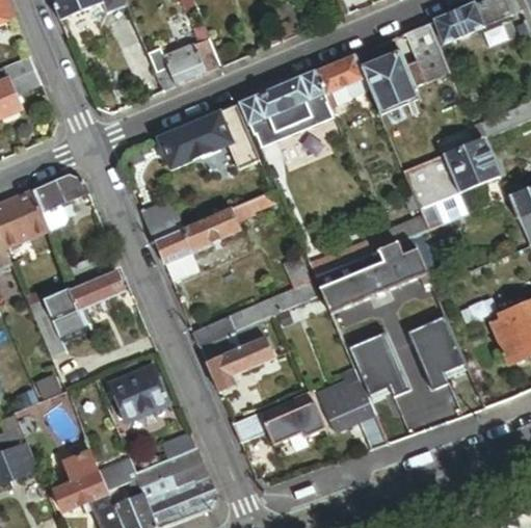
[(0,20),(12,15),(6,0),(0,0),(0,20)]
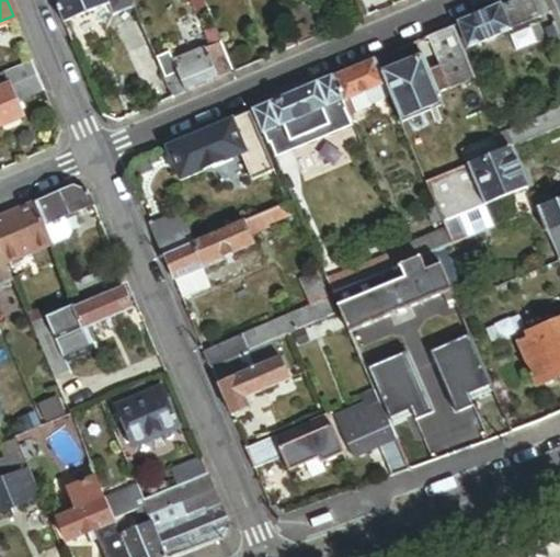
[(53,0),(63,21),(111,0),(53,0)]
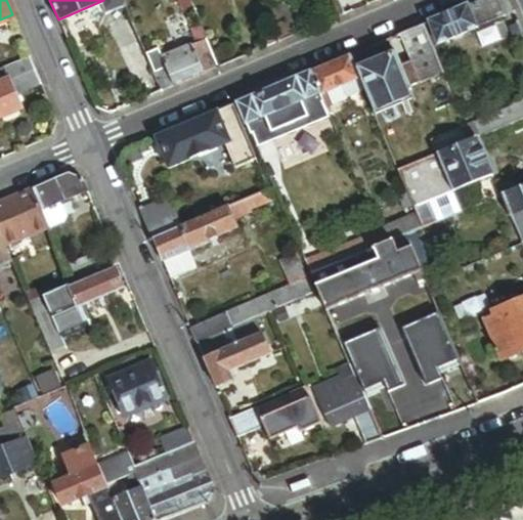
[(103,0),(58,19),(67,39),(92,29),(105,12),(125,4),(123,0),(103,0)]
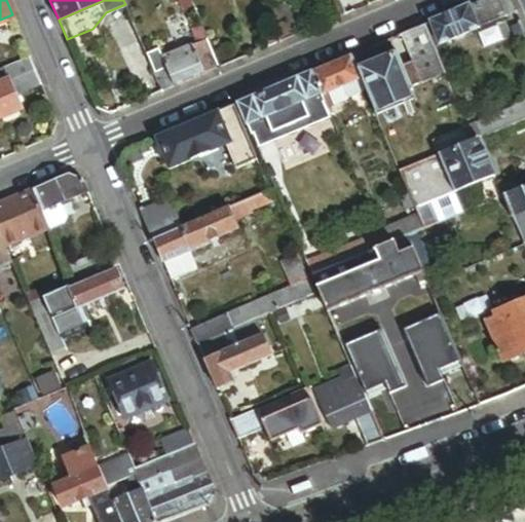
[(319,0),(327,20),(345,11),(340,0),(319,0)]
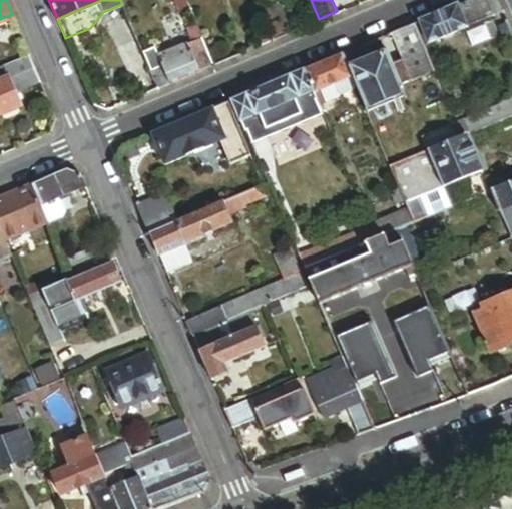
[(493,14),(487,0),(464,0),(419,19),(429,41),(493,14)]
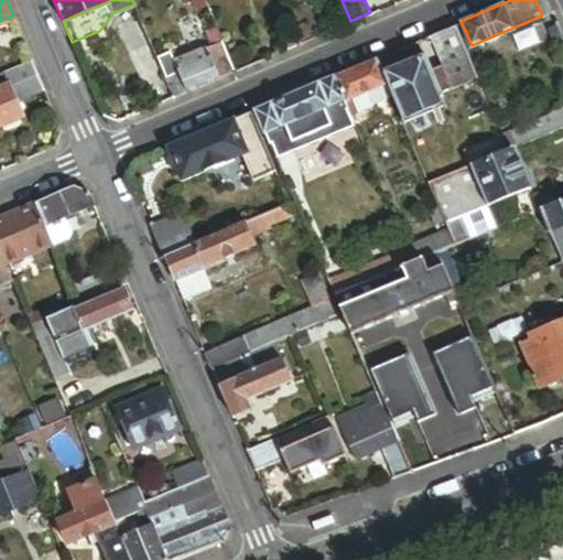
[(302,42),(317,34),(311,19),(295,25),(299,33),(302,42)]
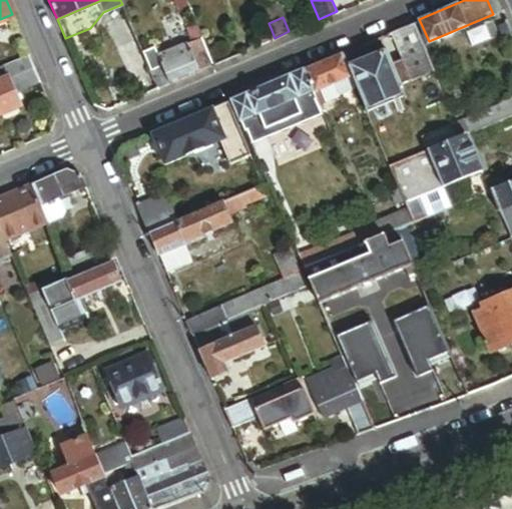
[(434,69),(414,22),(389,32),(401,60),(393,63),(387,50),(376,55),(374,50),(362,55),(364,60),(359,62),(353,48),(343,52),(357,86),(366,106),(404,90),(401,83),(434,69)]
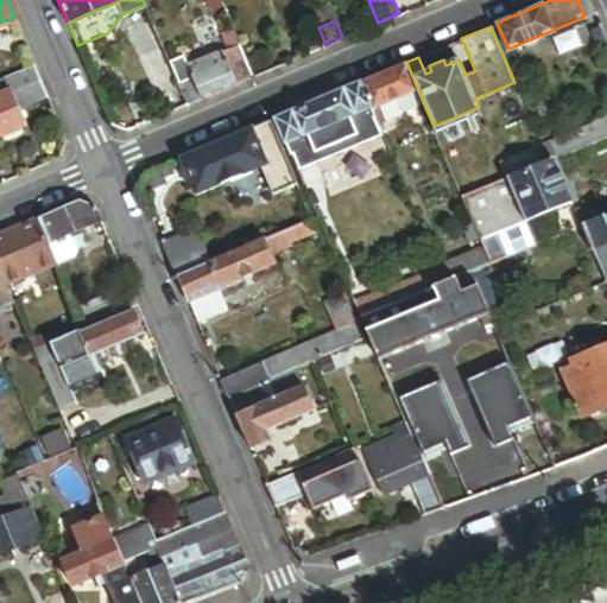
[(303,54),(326,45),(322,36),(299,45),(303,54)]
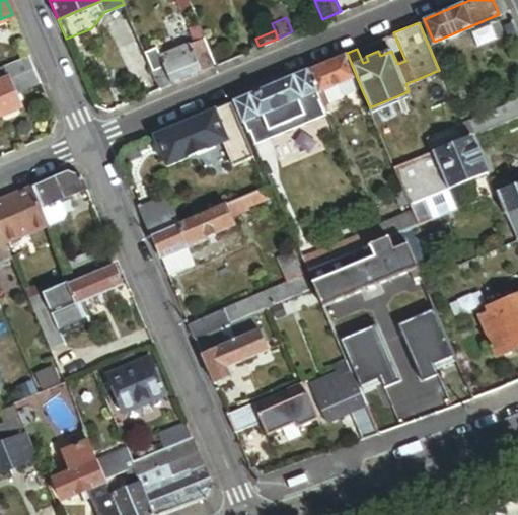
[(158,88),(214,65),(203,37),(147,60),(158,88)]
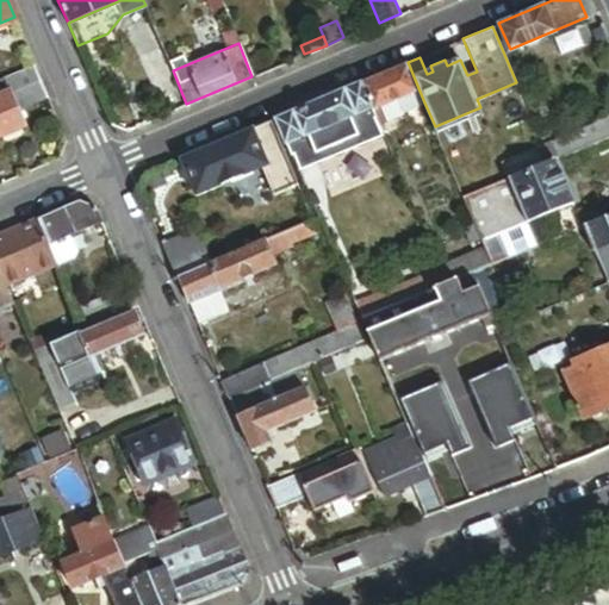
[(48,95),(33,62),(4,75),(8,87),(0,91),(0,133),(25,124),(18,108),(48,95)]
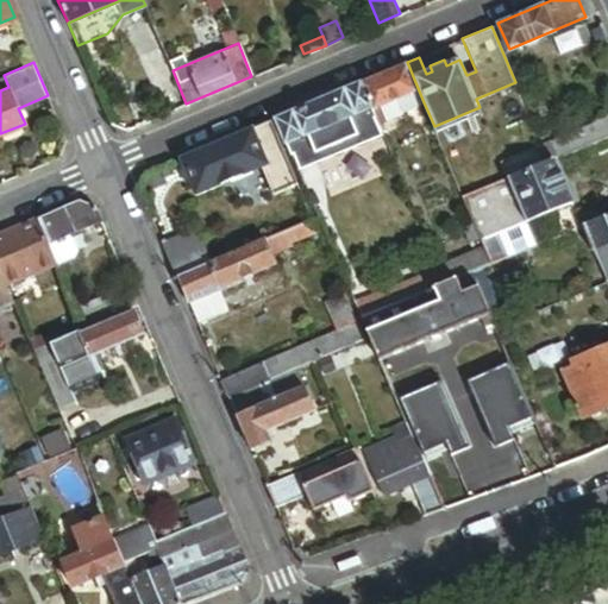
[(424,102),(407,62),(362,81),(373,107),(378,123),(386,120),(380,106),(397,99),(402,111),(424,102)]
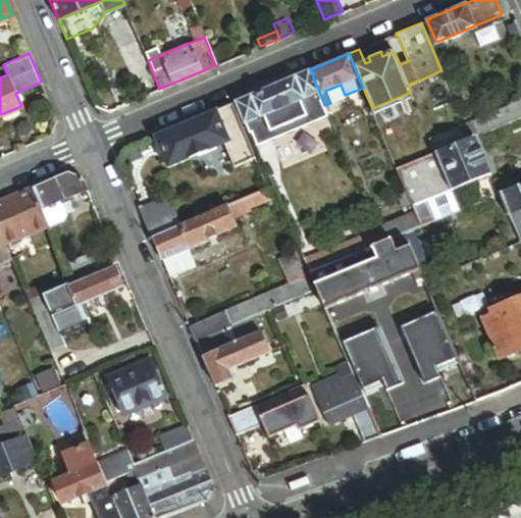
[(319,92),(310,69),(236,101),(250,133),(266,126),(261,115),(304,98),(319,92)]
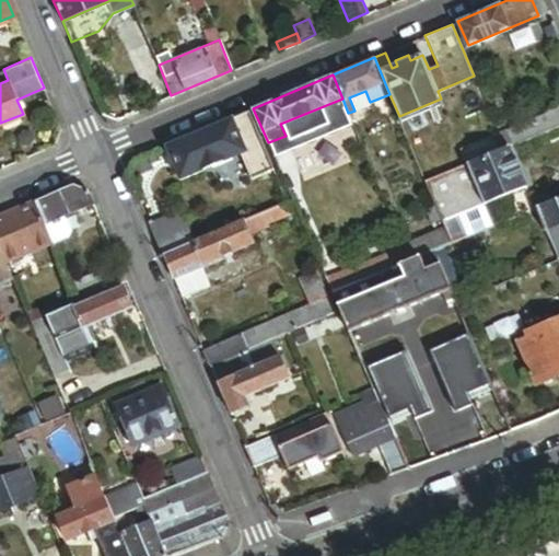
[(351,120),(348,113),(342,99),(326,105),(336,128),(351,120)]
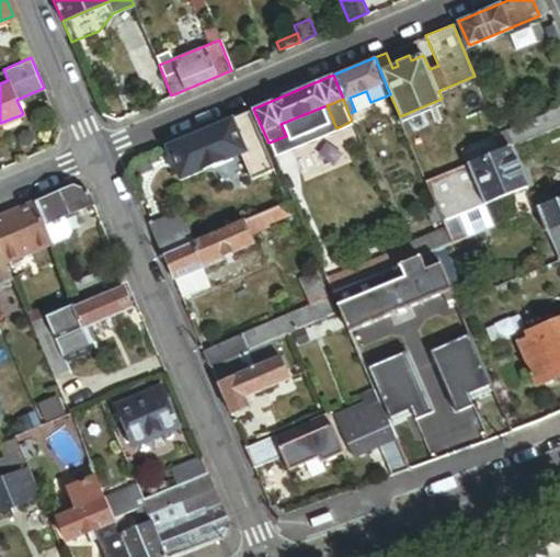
[(559,123),(559,103),(498,131),(505,147),(511,145),(559,123)]
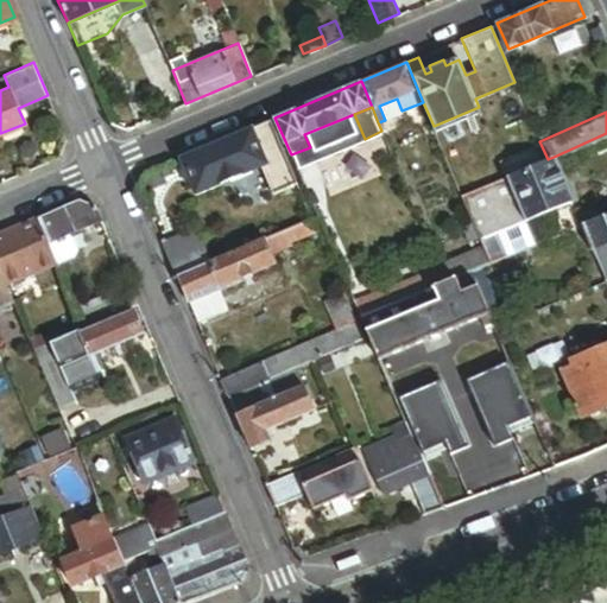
[(270,120),(181,158),(197,195),(261,167),(272,194),(297,184),(270,120)]
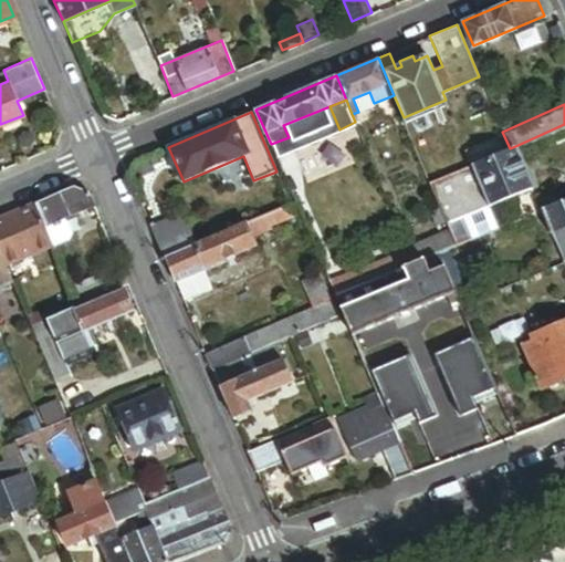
[(510,148),(502,132),(466,147),(473,164),(510,148)]
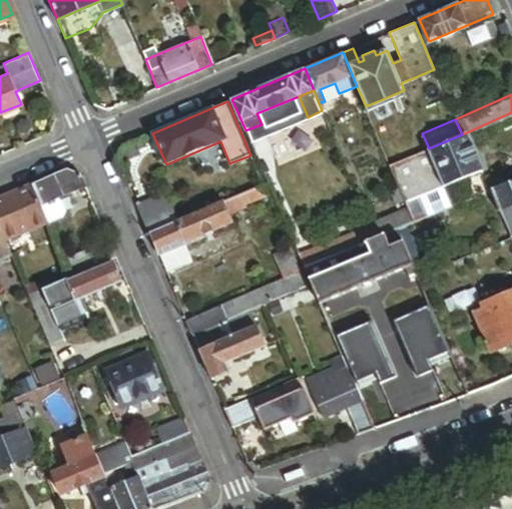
[(482,168),(467,132),(462,134),(429,148),(392,164),(410,207),(415,220),(430,213),(411,170),(424,165),(434,189),(482,168)]
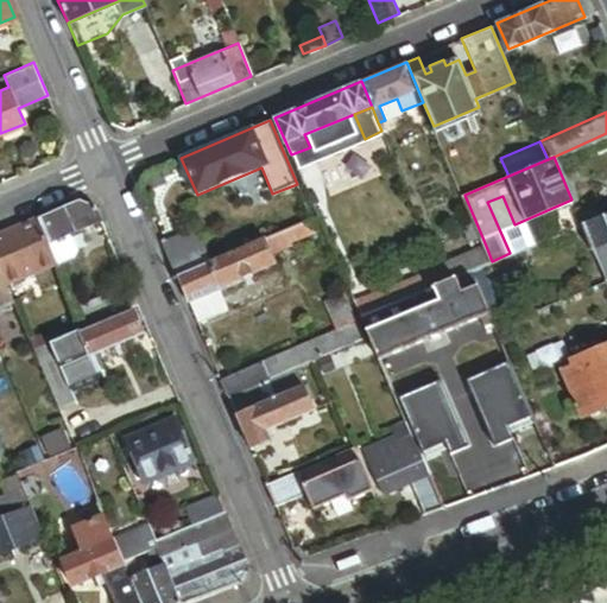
[(78,200),(37,217),(46,241),(49,240),(100,219),(94,205),(78,200)]
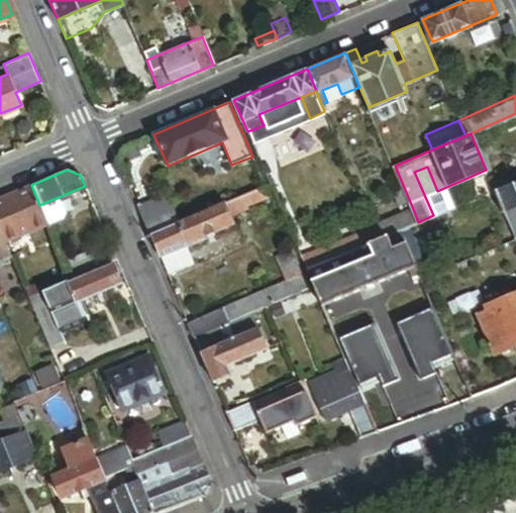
[(515,205),(515,180),(494,189),(503,211),(515,205)]
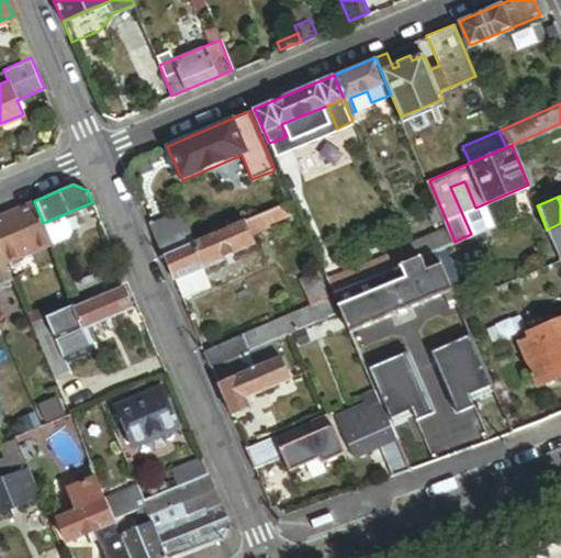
[(266,224),(293,213),(288,201),(193,242),(174,250),(164,255),(174,278),(201,266),(202,268),(225,258),(224,256),(254,243),(249,234),(266,226),(266,224)]
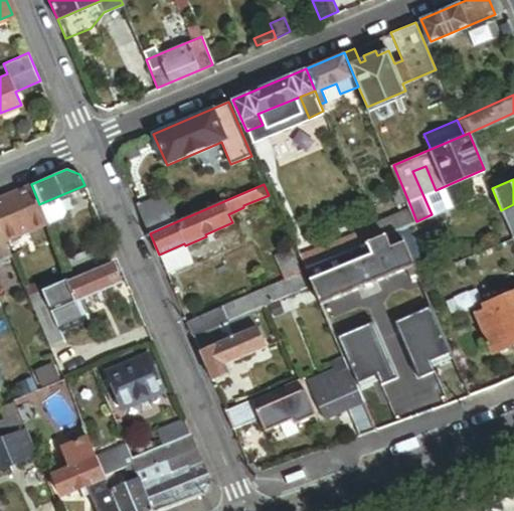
[(155,219),(159,229),(177,221),(165,192),(137,204),(145,223),(155,219)]
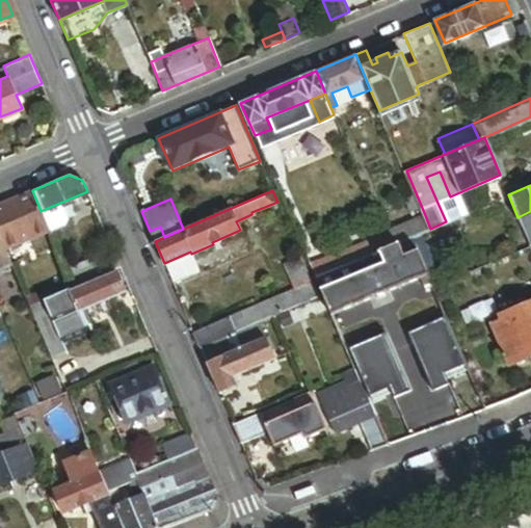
[(413,236),(430,229),(425,215),(385,233),(391,245),(413,236)]
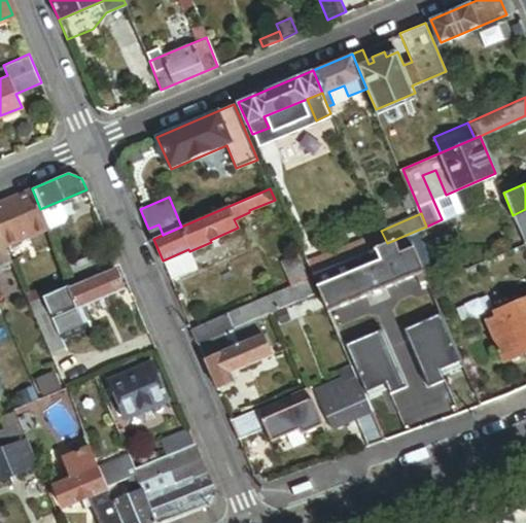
[(153,239),(163,235),(159,224),(148,229),(153,239)]
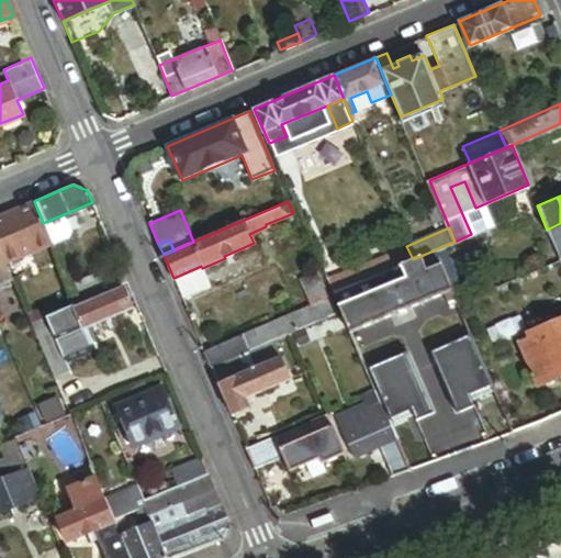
[(413,259),(406,246),(327,279),(334,293),(383,271),(413,259)]
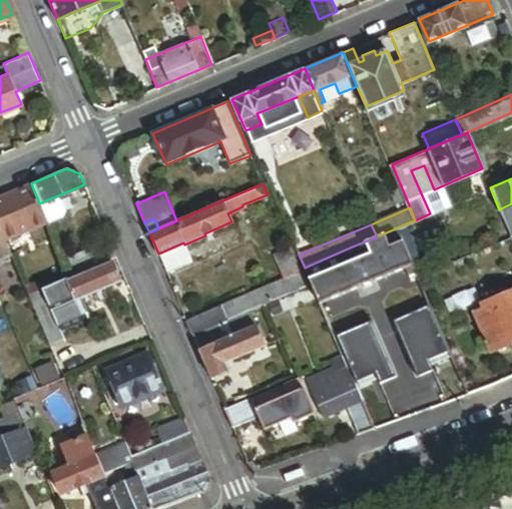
[(419,277),(398,227),(377,236),(350,247),(356,262),(310,281),(320,304),(403,269),(408,281),(419,277)]
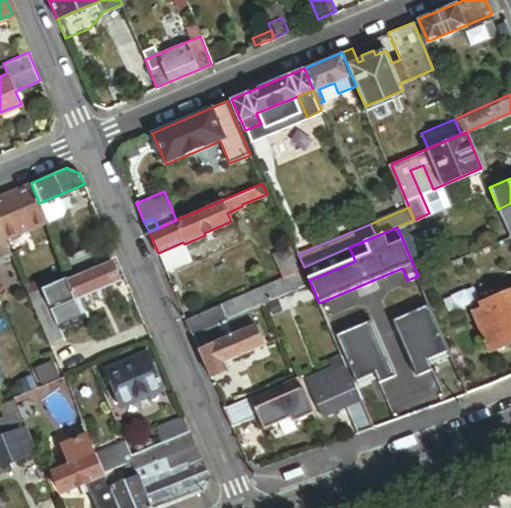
[(0,260),(11,255),(0,228),(0,260)]
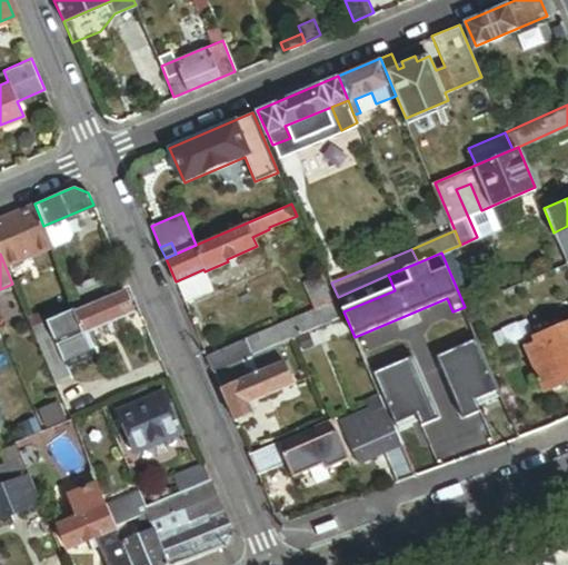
[(128,285),(120,268),(92,280),(93,283),(79,289),(77,284),(71,286),(79,305),(128,285)]
